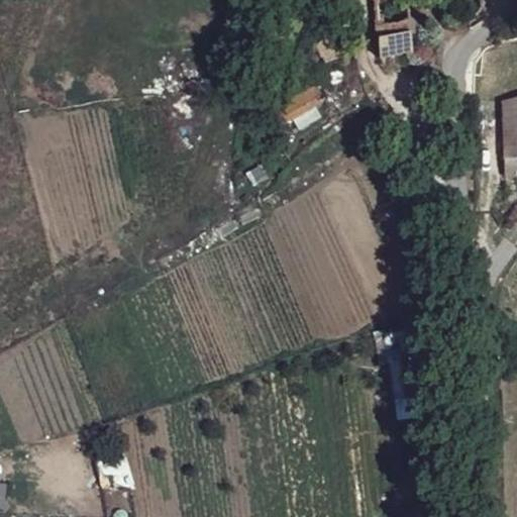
[(376,0),(380,60),(412,55),(423,41),(421,17),(409,17),(408,0),(376,0)]
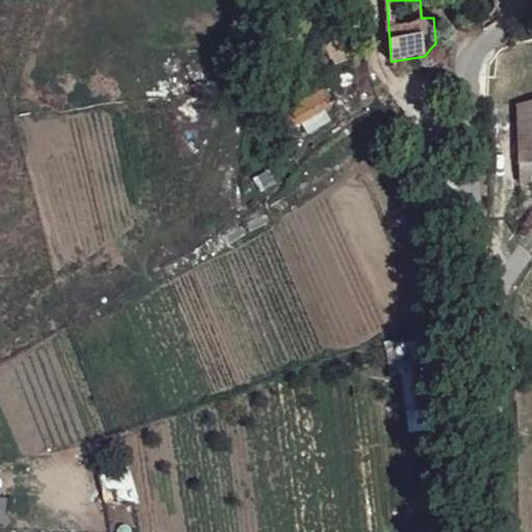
[(328,42),(338,64),(347,61),(340,36),(328,42)]
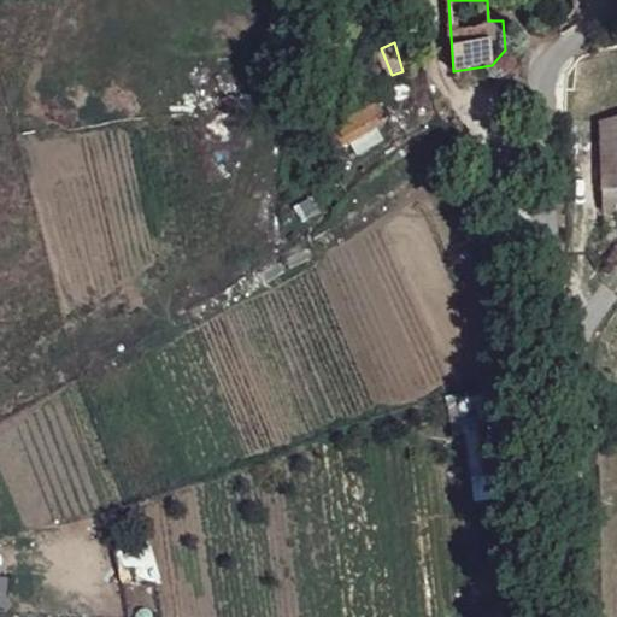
[(392,75),(369,83),(380,103),(388,119),(417,104),(403,71),(392,75)]
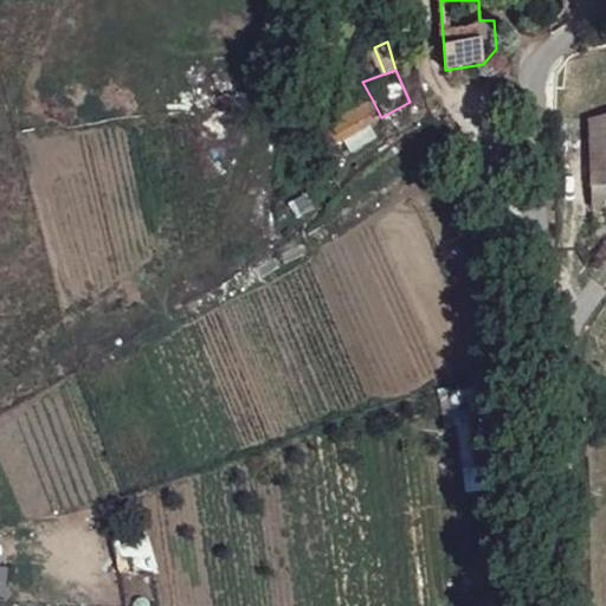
[(321,130),(330,146),(381,117),(373,101),(321,130)]
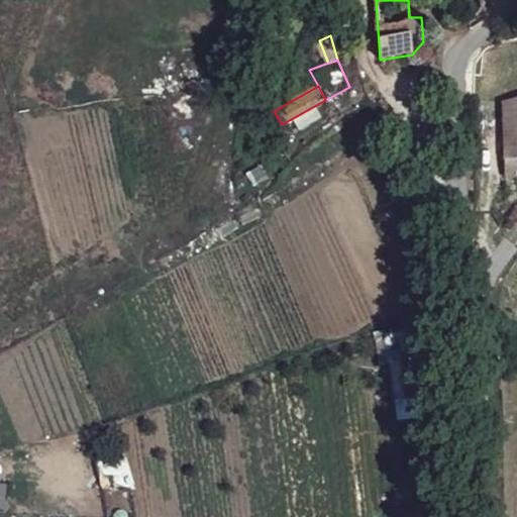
[(516,100),(504,103),(505,160),(516,159),(516,100)]
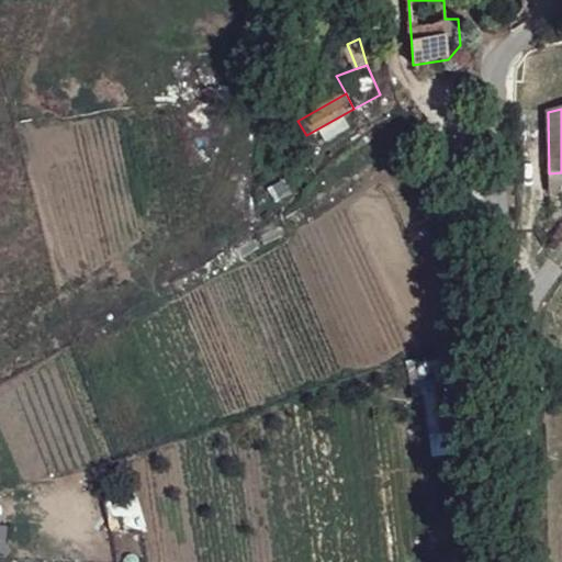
[(561,172),(549,173),(550,193),(561,192),(561,172)]
